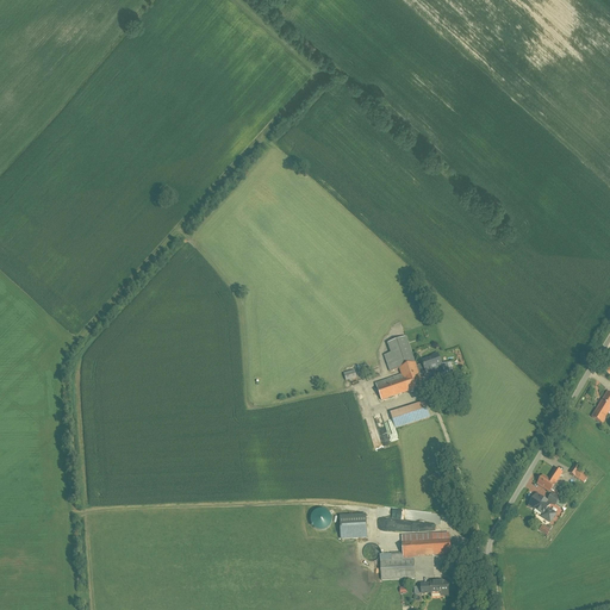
[(406,340),(388,346),(392,354),(385,356),(391,373),(399,369),(415,365),(406,340)]
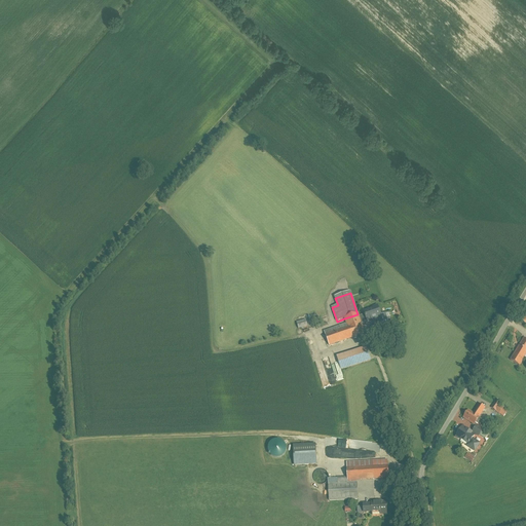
[(374,310),(365,313),(364,311),(364,312),(365,315),(367,321),(368,323),(373,322),(373,321),(381,318),(377,307),(373,308),(374,310)]
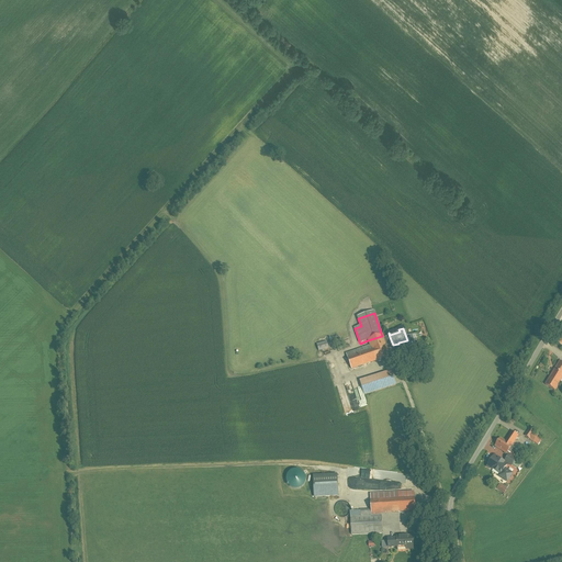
[(382,336),(368,340),(371,347),(377,362),(391,358),(386,345),(384,339),(382,336)]
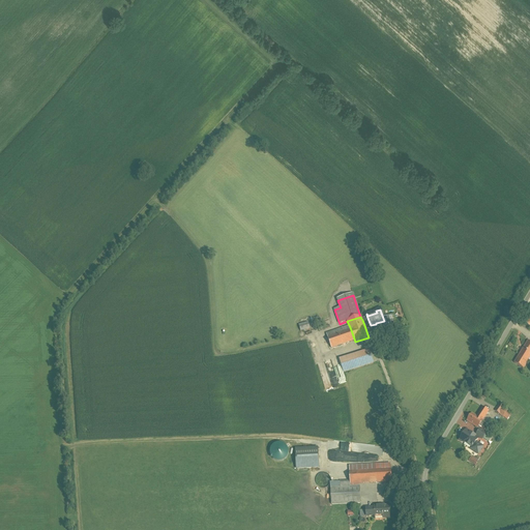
[(308,323),(299,326),(301,331),(310,329),(308,323)]
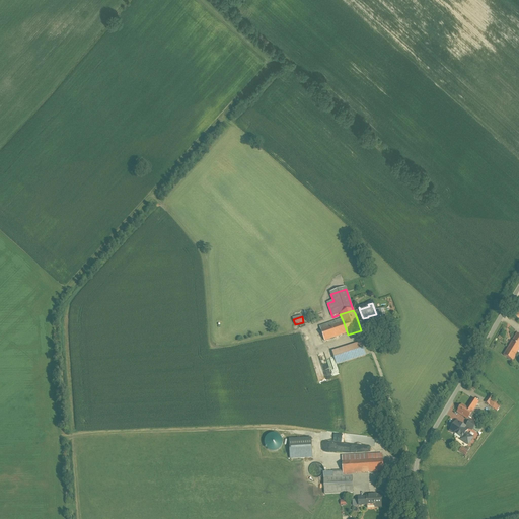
[(343,320),(319,327),(324,342),(348,335),(343,320)]
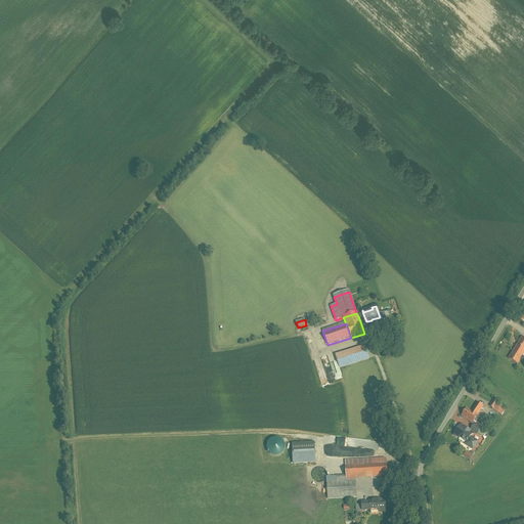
[(523,339),(522,338),(509,360),(518,365),(523,354),(523,339)]
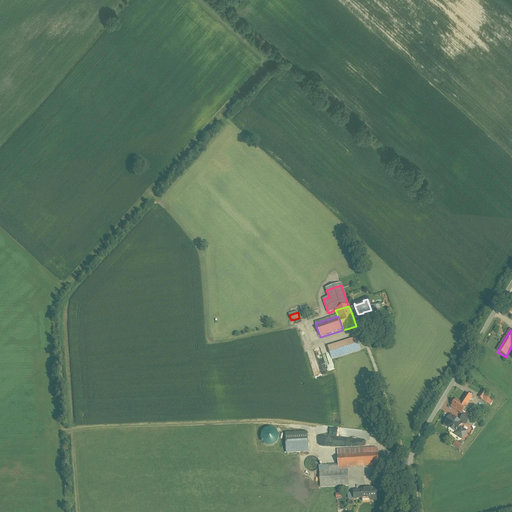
[(357,342),(329,351),(332,360),(360,351),(357,342)]
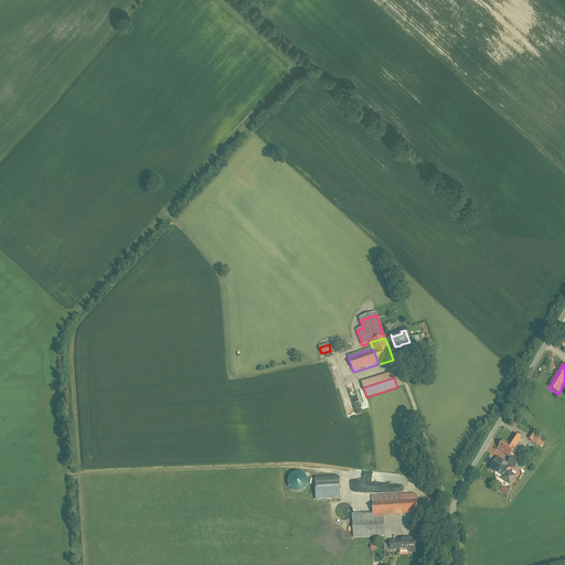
[(532,433),(528,439),(533,443),(536,437),(537,436),(532,433)]
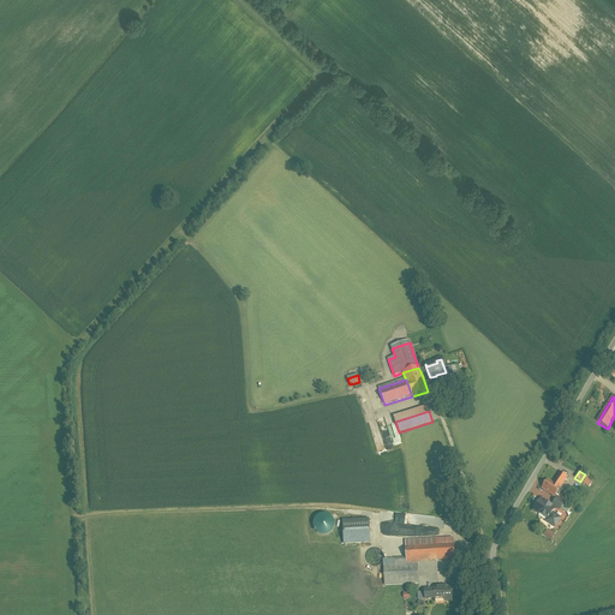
[(567,478),(560,473),(555,481),(562,485),(567,478)]
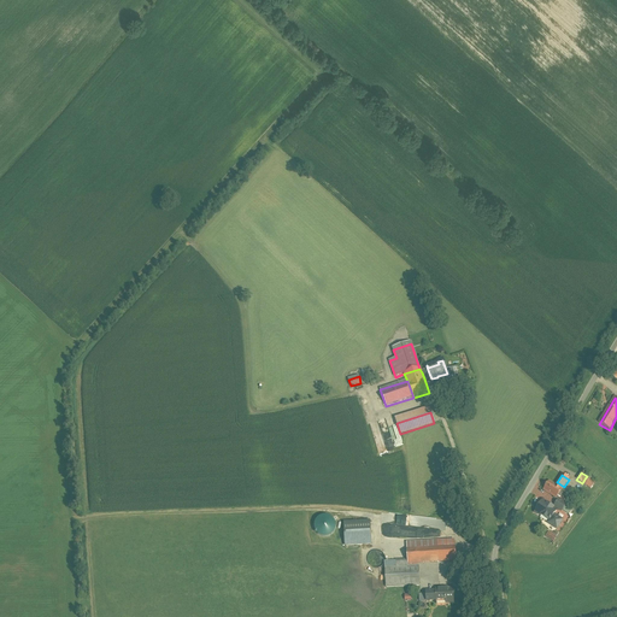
[(557,482),(554,486),(550,482),(544,491),(556,499),(562,491),(564,487),(557,482)]
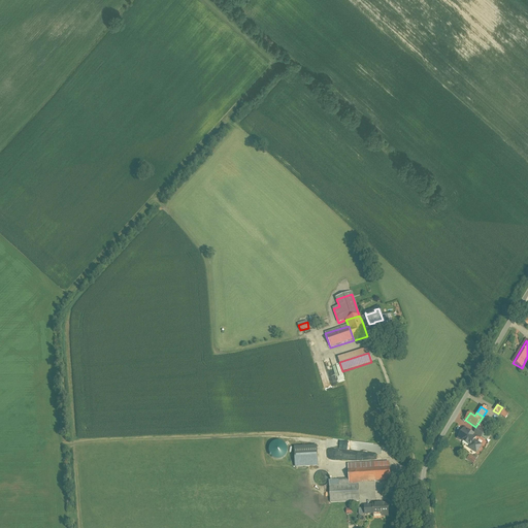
[(485,432),(479,428),(474,434),(481,438),(485,432)]
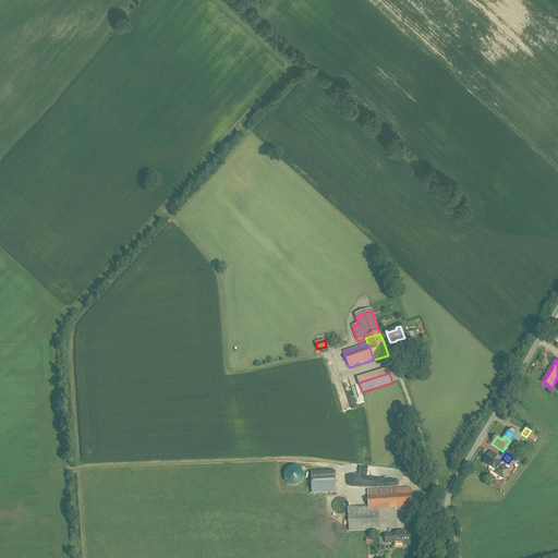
[(485,461),(485,462),(484,464),(497,473),(496,474),(504,480),(509,472),(501,466),(504,462),(490,453),(487,459),(486,459),(485,461)]
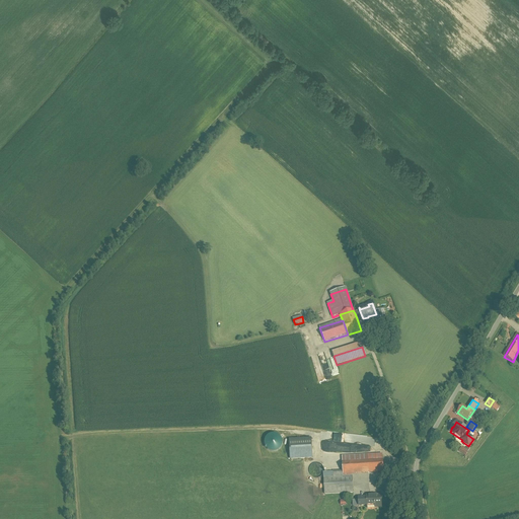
[(476,425),(472,431),(479,436),(484,430),(476,425)]
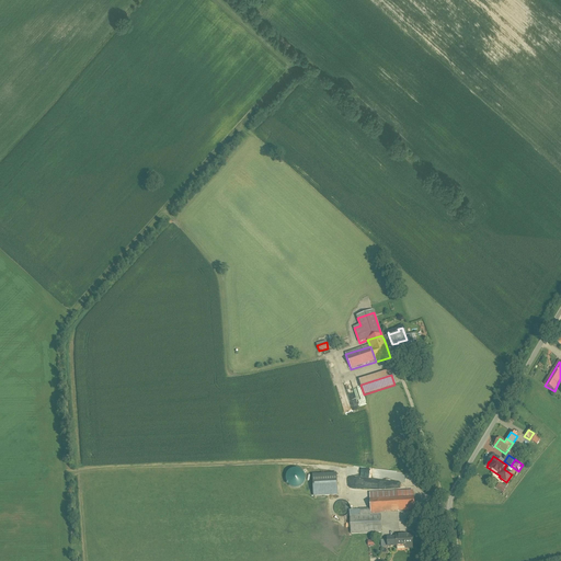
[(300,488),(302,487),(305,483),(306,481),(306,478),(305,474),(302,472),(300,471),(297,470),(294,470),(292,471),(288,473),(287,477),(286,480),(287,483),(289,487),(293,489),(296,489),(300,488)]
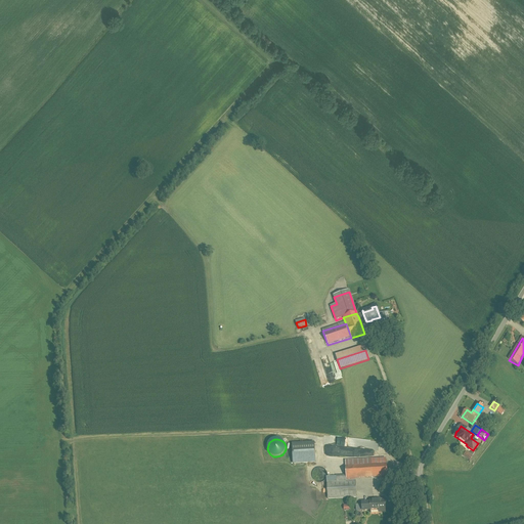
[(314,444),(293,445),(294,464),(315,463),(314,444)]
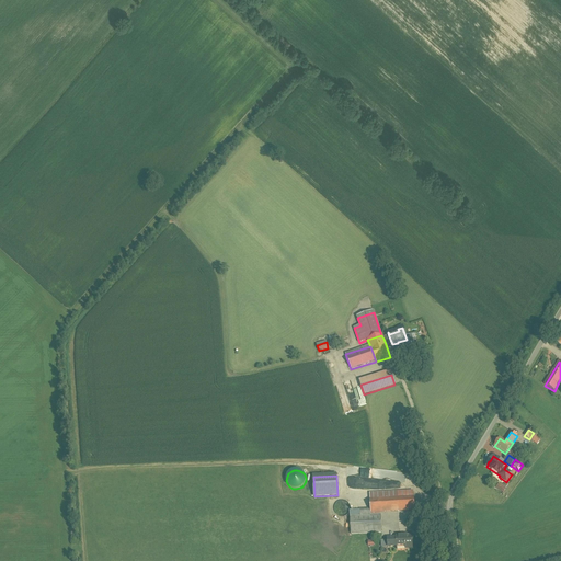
[(402,497),(399,497),(399,512),(415,511),(414,496),(402,497)]
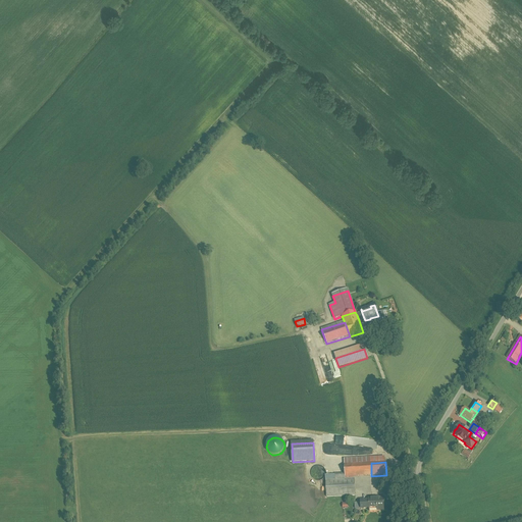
[(369,463),(345,465),(345,474),(345,475),(354,474),(354,477),(371,476),(371,463),(369,463)]
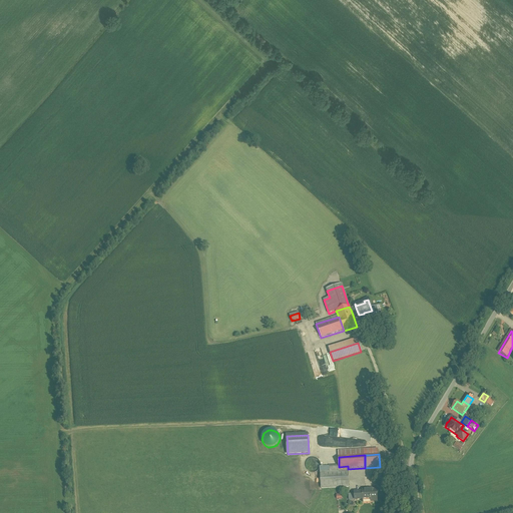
[(320,468),(321,465),(320,462),(318,460),(316,459),(313,458),(311,459),(308,460),(307,463),(306,465),(307,468),(308,470),(311,472),(314,472),(316,472),(319,470),(320,468)]
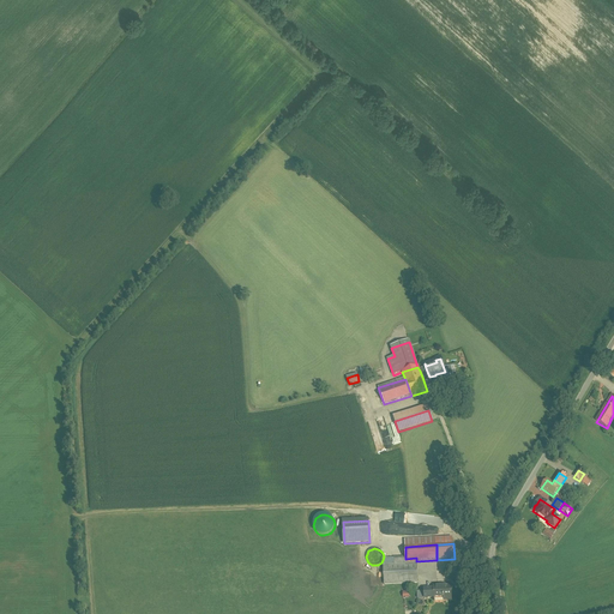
[(395,559),(395,565),(384,565),(384,585),(402,584),(419,583),(416,561),(416,558),(405,559),(405,558),(395,559)]
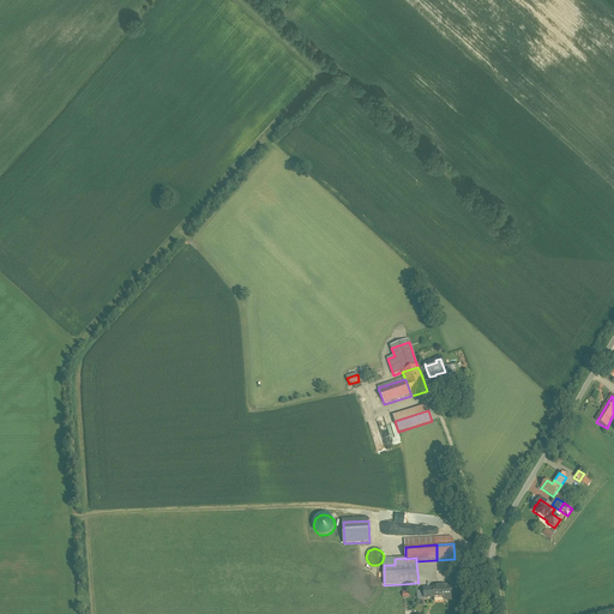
[(451,587),(433,588),(433,589),(425,589),(425,599),(427,599),(426,591),(431,591),(432,599),(434,599),(434,601),(452,601),(451,587)]
